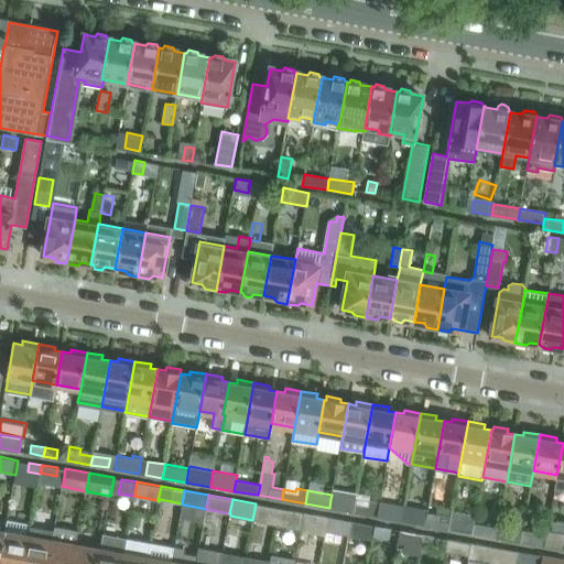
[(353,512),(355,503),(331,499),(329,508),(353,512)]
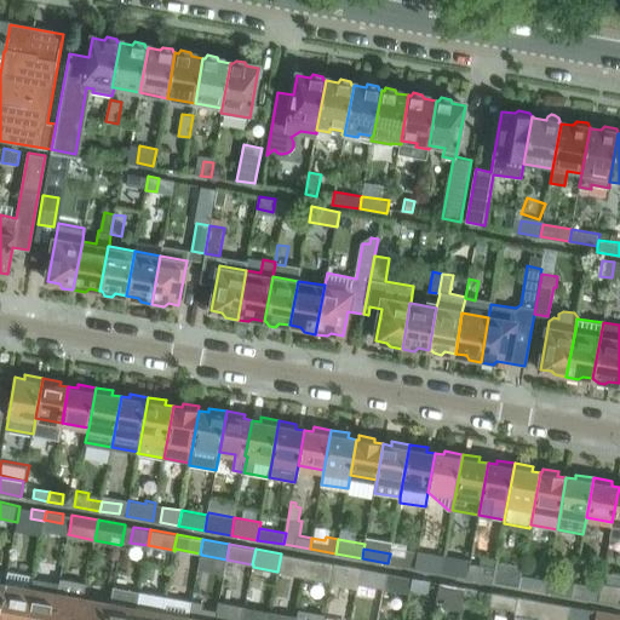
[(414,568),(418,551),(407,549),(406,556),(390,554),(388,563),(414,568)]
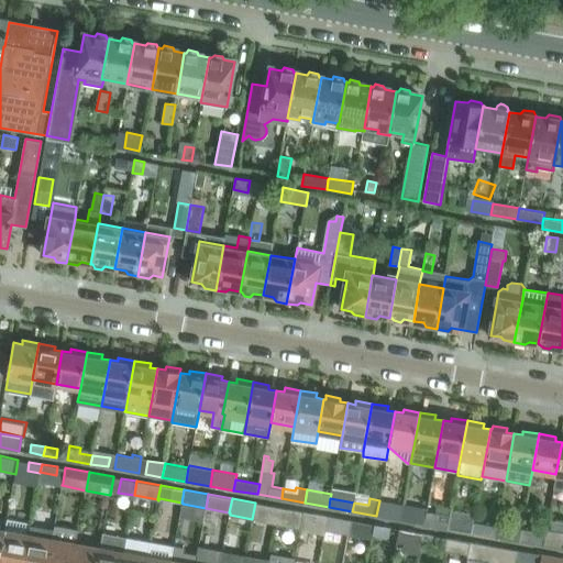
[(379,500),(376,516),(400,520),(403,505),(379,500)]
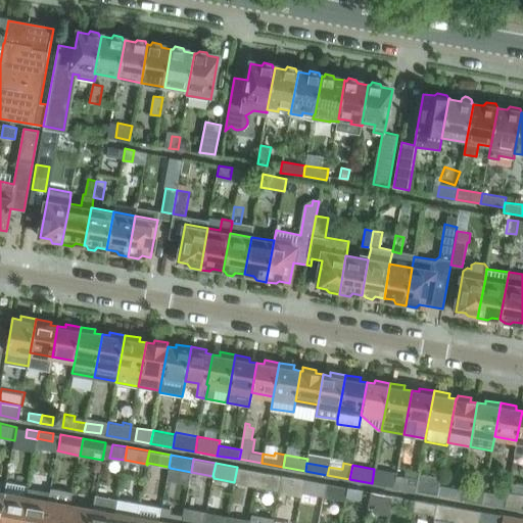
[(256,486),(259,471),(237,467),(234,482),(256,486)]
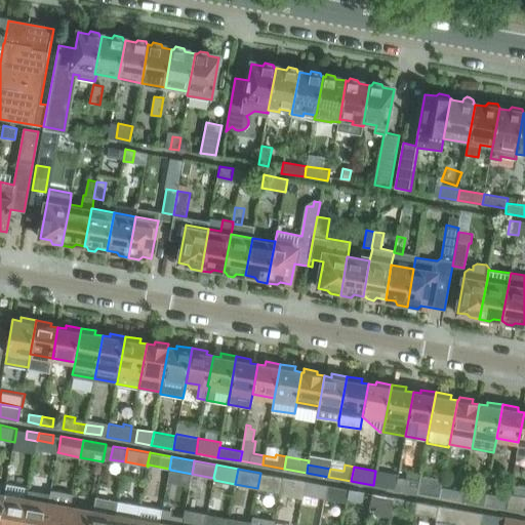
[(375,471),(373,485),(390,488),(393,474),(375,471)]
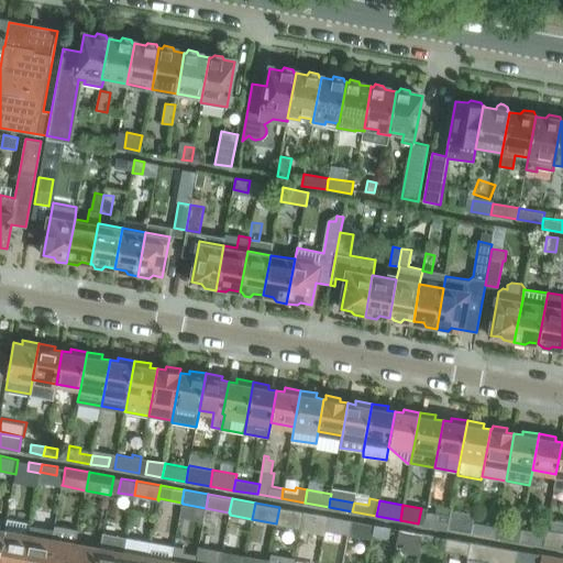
[(300,528),(302,511),(279,507),(276,523),(300,528)]
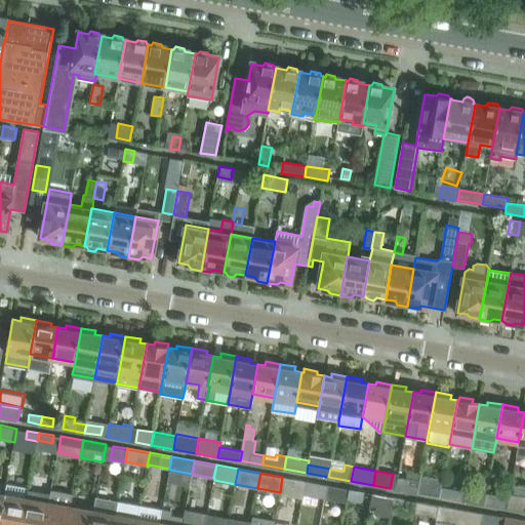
[(303,494),(305,481),(282,477),(280,492),(279,493),(303,498),(304,494),(303,494)]
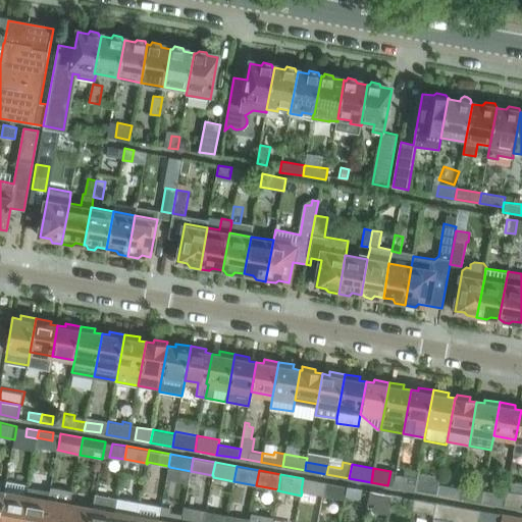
[(415,489),(417,481),(405,479),(406,476),(395,475),(393,485),(415,489)]
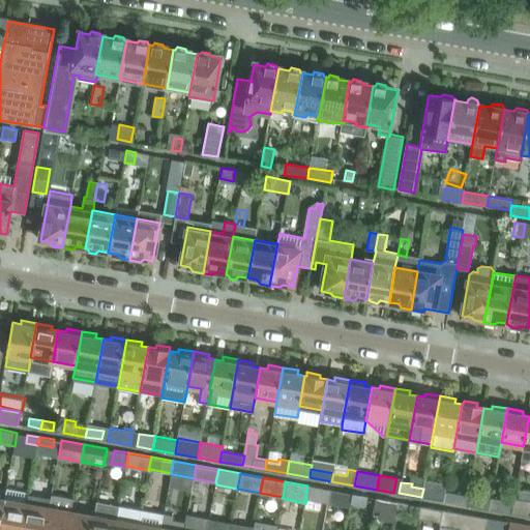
[(327,503),(330,490),(307,486),(305,499),(306,499),(327,503)]
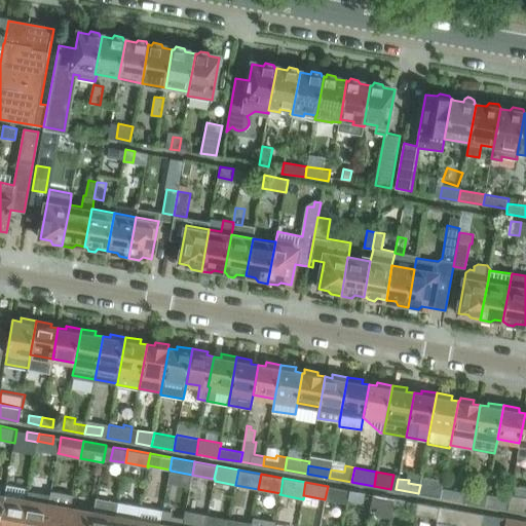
[(6,484),(4,495),(0,518),(0,525),(22,525),(28,492),(29,489),(6,484)]
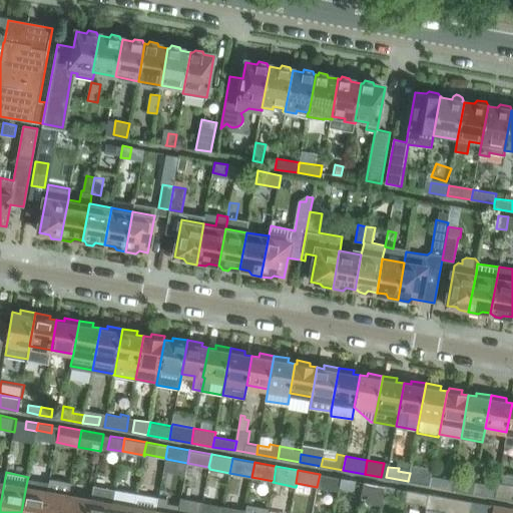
[(422,475),(410,473),(408,481),(421,483),(422,475)]
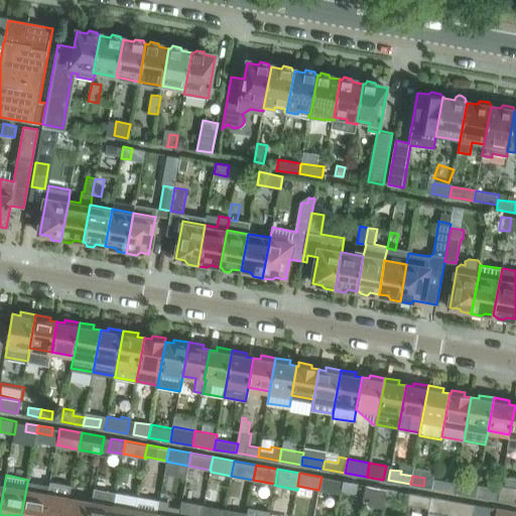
[(342,488),(343,480),(321,477),(318,490),(342,494),(343,489),(342,488)]
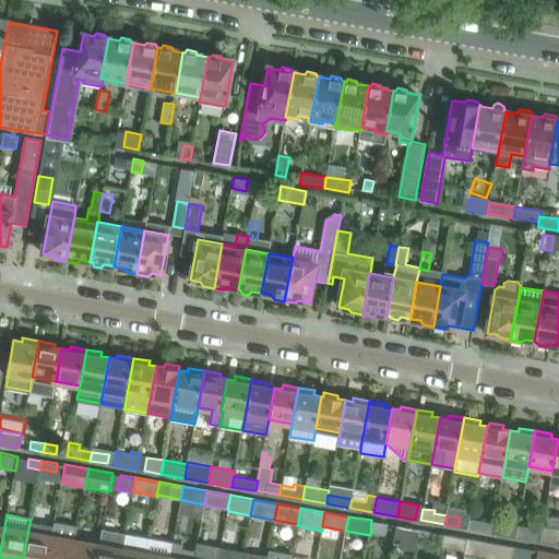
[(384,532),(387,523),(371,520),(370,528),(371,530),(384,532)]
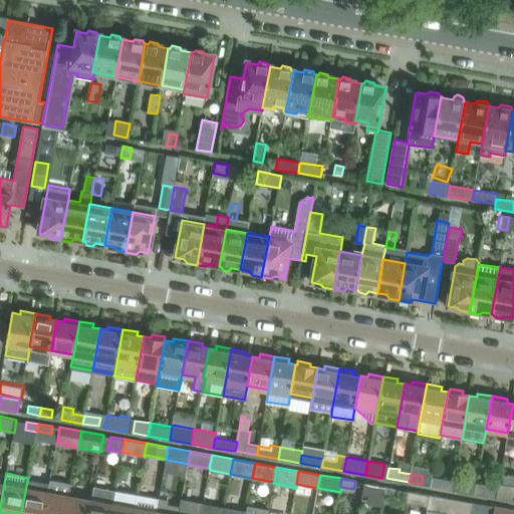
[(452,490),(454,483),(436,479),(435,487),(452,490)]
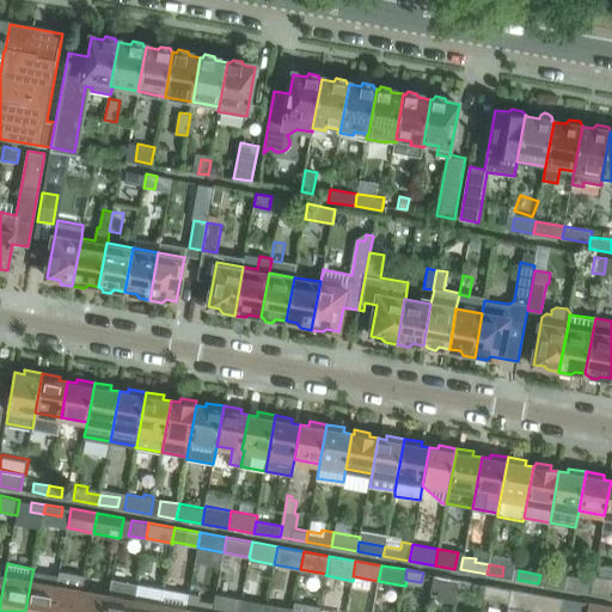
[(32,573),(25,611),(51,611),(59,577),(32,573)]
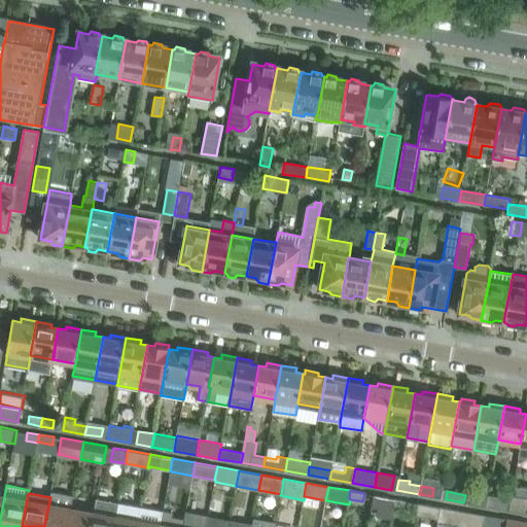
[(67,526),(71,507),(72,507),(73,497),(50,493),(50,497),(44,526),(67,526)]
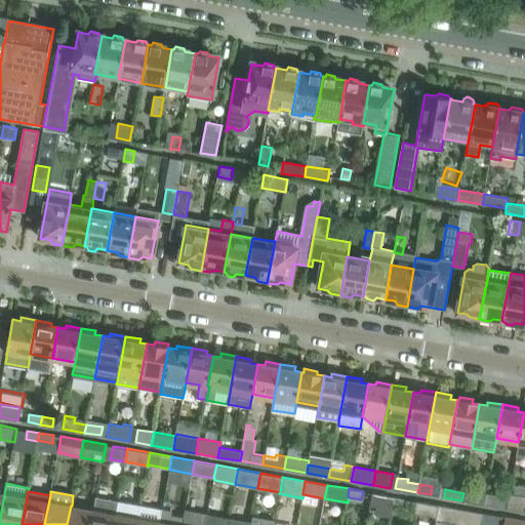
[(509,496),(487,492),(484,505),(507,509),(509,496)]
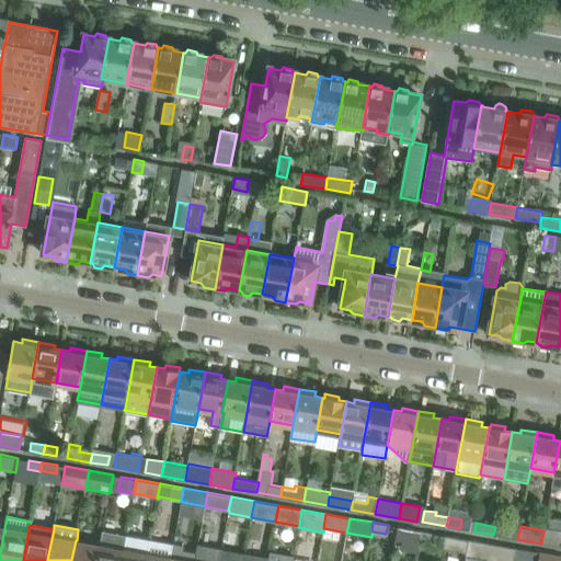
[(560,547),(560,529),(544,526),(544,530),(541,544),(560,547)]
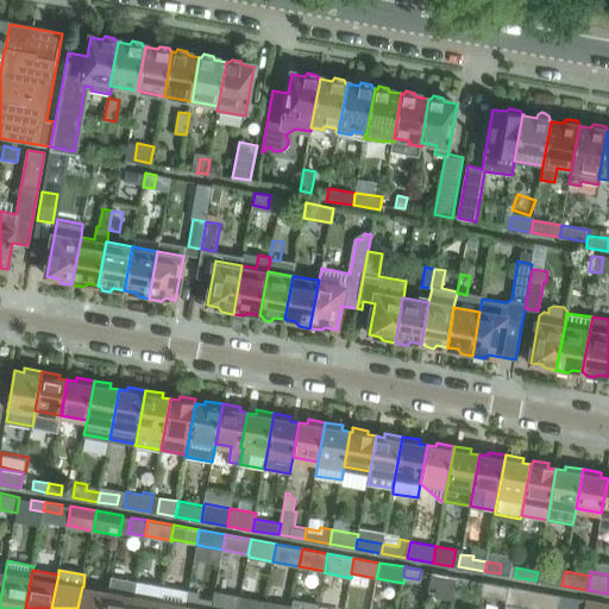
[(552,575),(538,572),(535,581),(550,583),(552,575)]
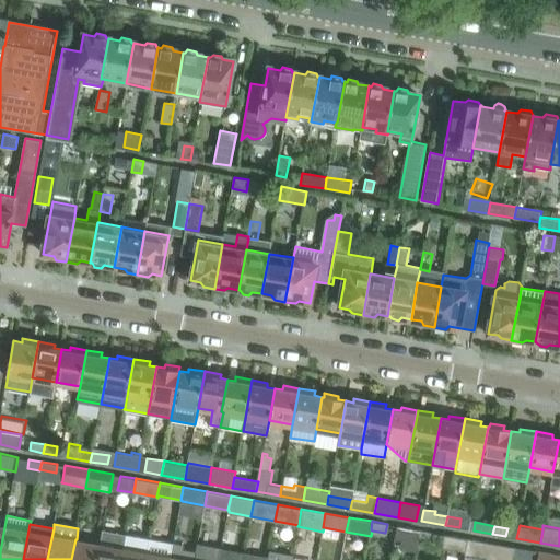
[(418,539),(420,529),(408,527),(406,537),(418,539)]
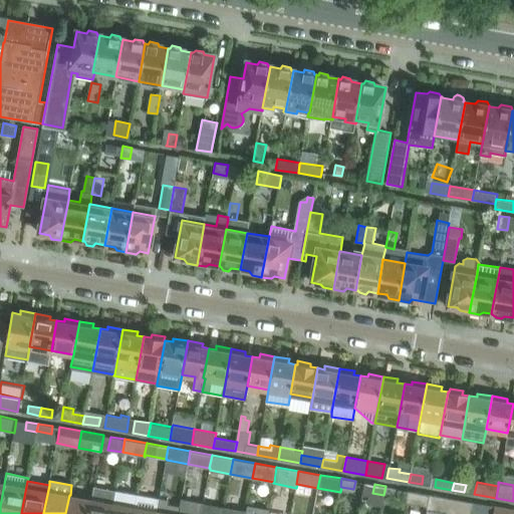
[(397,497),(399,489),(386,486),(383,495),(397,497)]
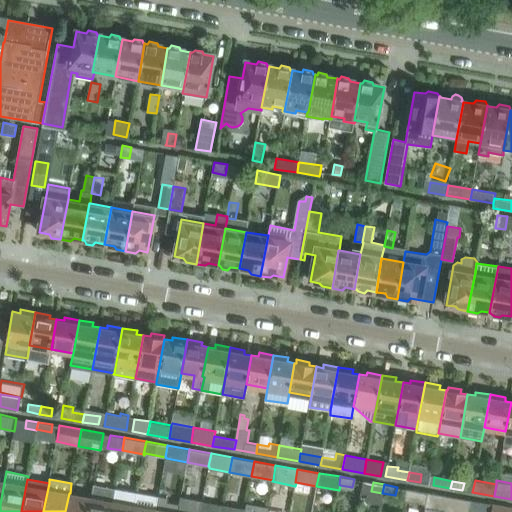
[(425,504),(427,492),(407,488),(404,500),(425,504)]
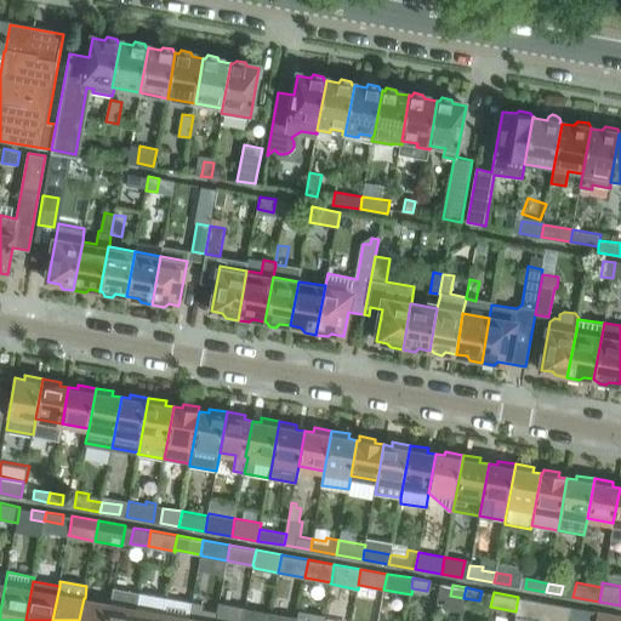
[(541,620),(545,602),(518,597),(516,611),(514,616),(541,620)]
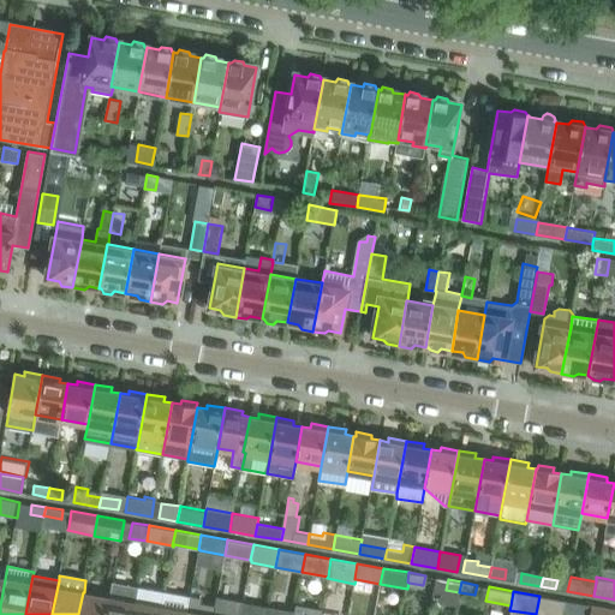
[(106,614),(109,597),(84,592),(83,592),(78,614),(106,614)]
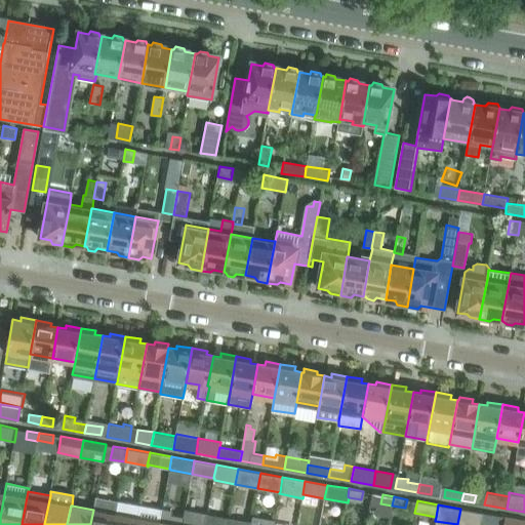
[(182,524),(184,517),(171,515),(172,510),(162,509),(161,514),(159,524),(182,524)]
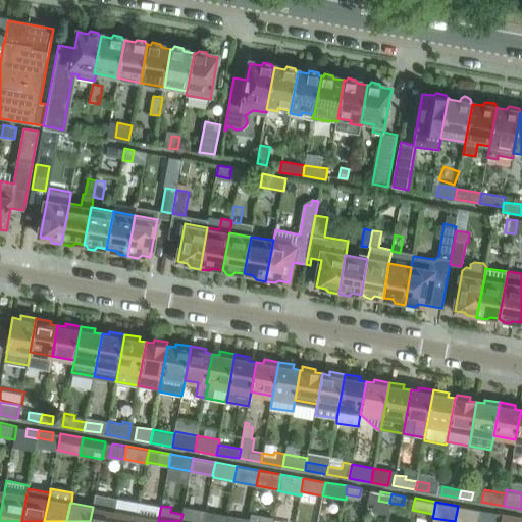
[(478,518),(479,510),(458,506),(455,521),(458,521),(478,521),(479,518),(478,518)]
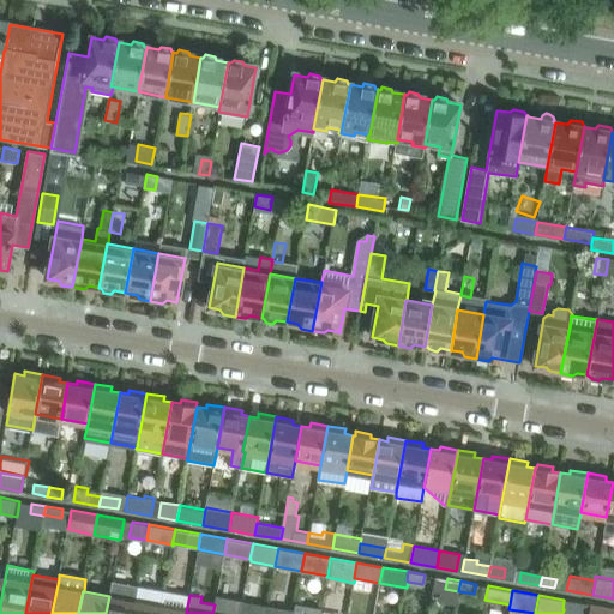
[(132,613),(134,601),(109,596),(106,613),(132,613)]
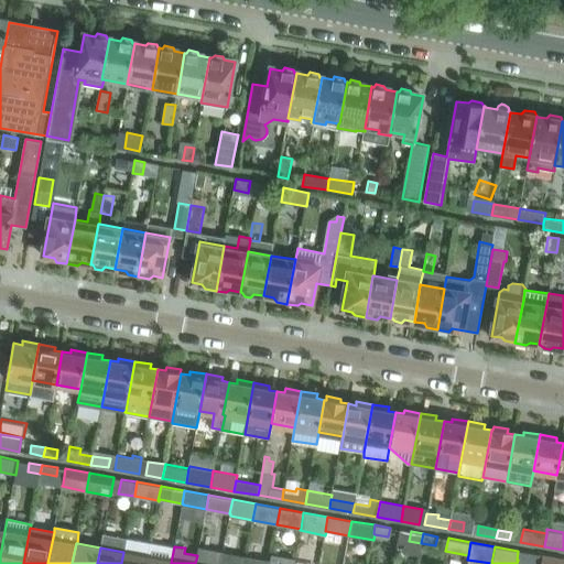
[(219,563),(223,552),(198,548),(197,555),(195,563),(219,563)]
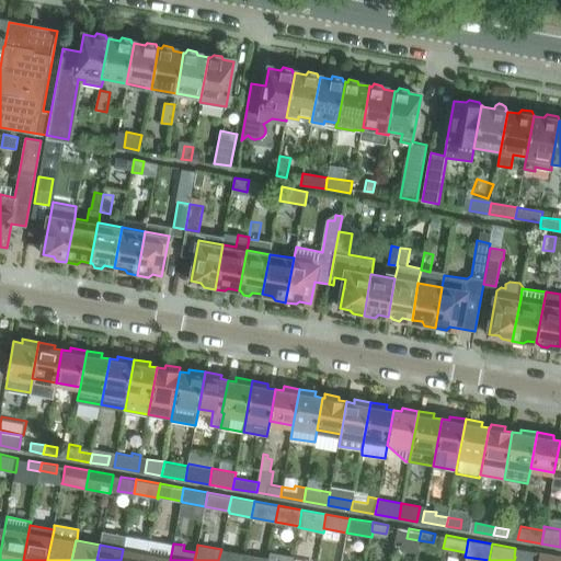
[(170,560),(172,549),(163,547),(162,556),(147,553),(145,560),(170,560)]
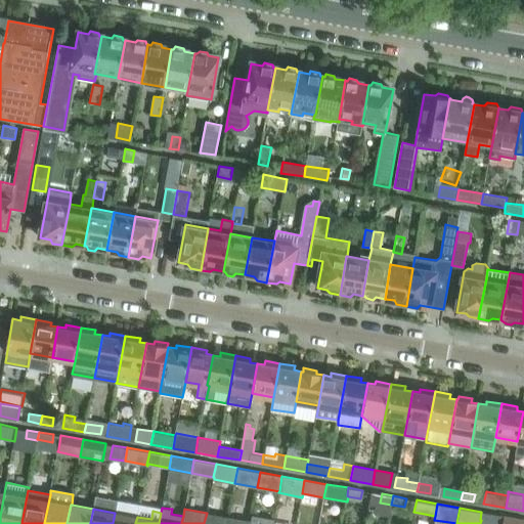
[(501,523),(504,515),(481,512),(480,520),(481,520),(501,523)]
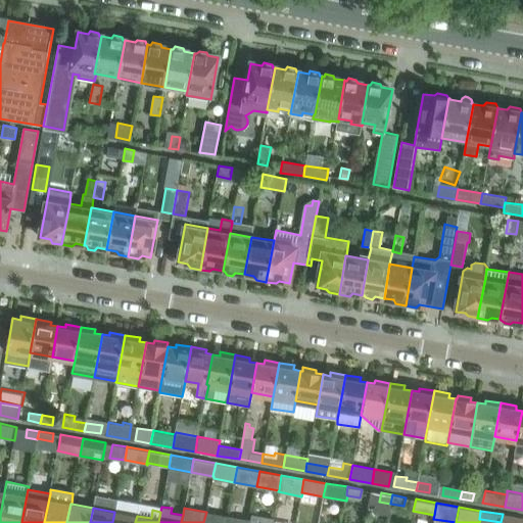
[(135,522),(137,516),(114,512),(112,522),(135,522)]
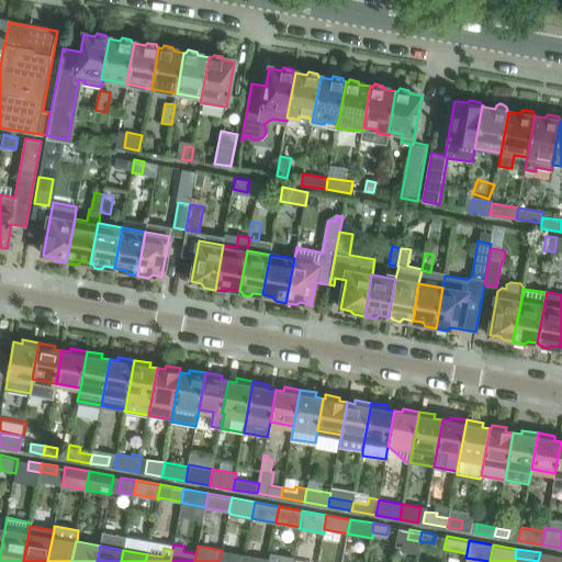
[(222,550),(218,561),(244,561),(245,554),(222,550)]
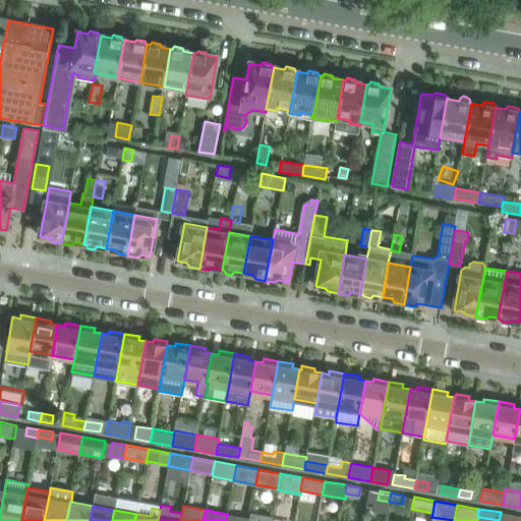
[(272,520),(273,516),(251,512),(249,518),(249,520),(248,520),(272,520)]
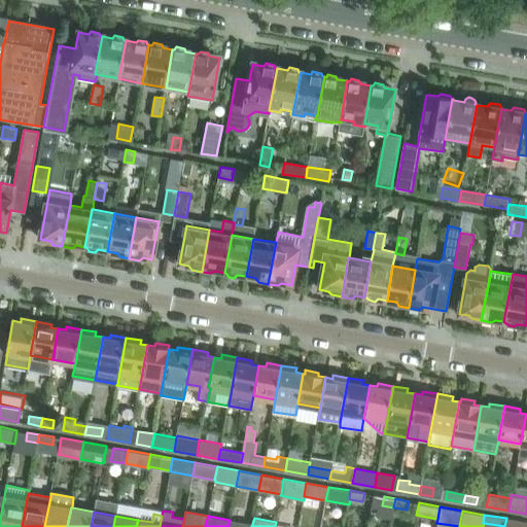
[(526,526),(526,522),(506,518),(504,526),(505,526),(526,526)]
